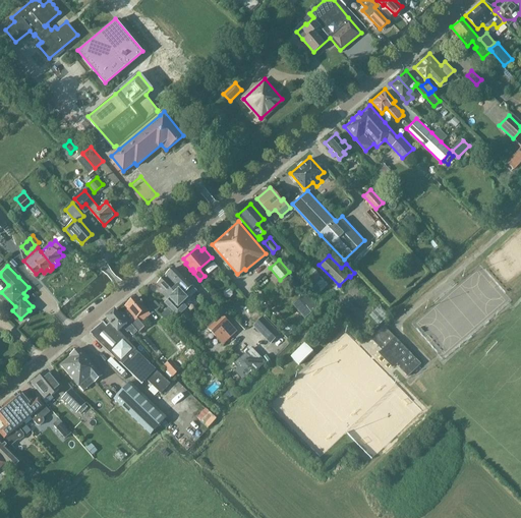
[(173,266),(165,274),(177,287),(176,288),(176,289),(170,295),(169,296),(165,300),(177,313),(185,305),(182,301),(195,288),(191,284),(173,266)]
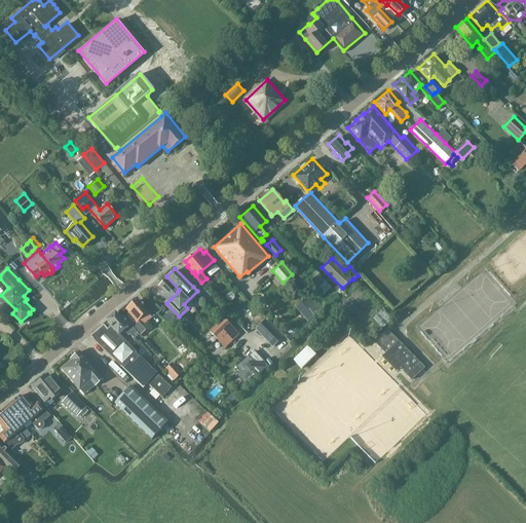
[(311,288),(323,277),(314,269),(303,279),(311,288)]
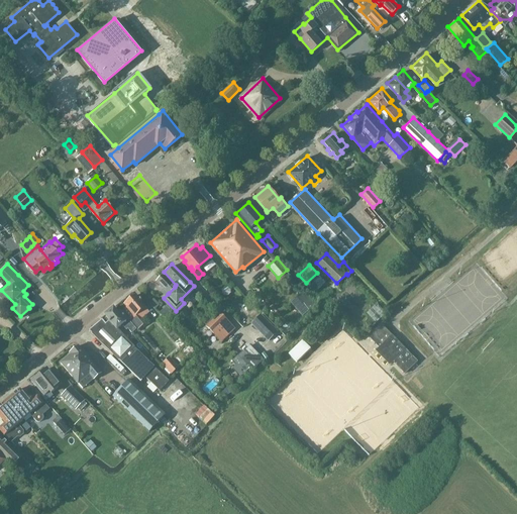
[(175,287),(175,286),(162,273),(154,280),(168,294),(175,287)]
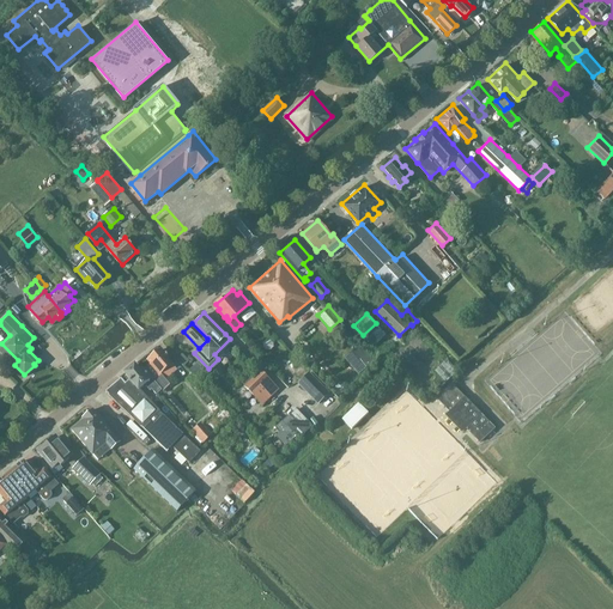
[(375,326),(362,339),(370,347),(383,334),(375,326)]
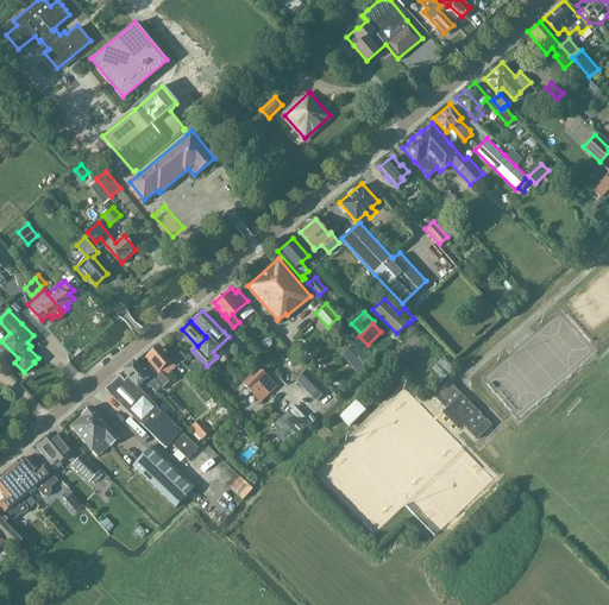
[(357,340),(349,347),(363,364),(371,357),(357,340)]
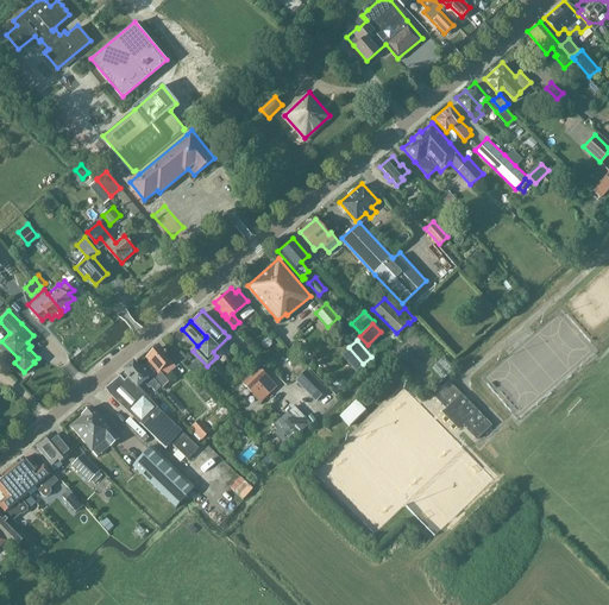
[(149,359),(144,364),(156,379),(162,386),(169,380),(158,369),(170,359),(158,345),(145,355),(149,359)]
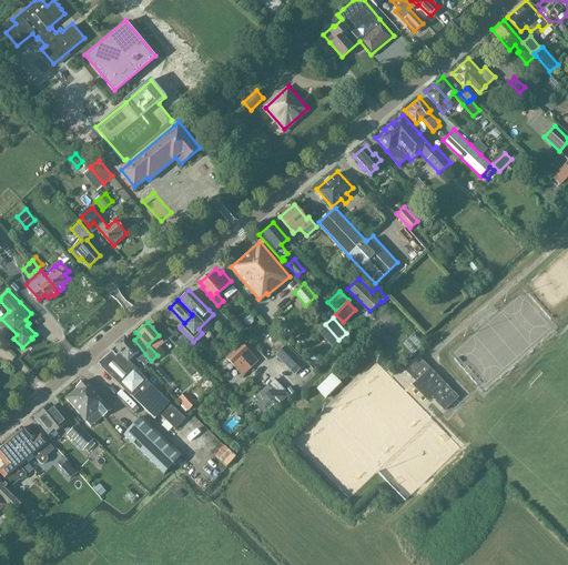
[(168,326),(163,331),(170,338),(174,333),(168,326)]
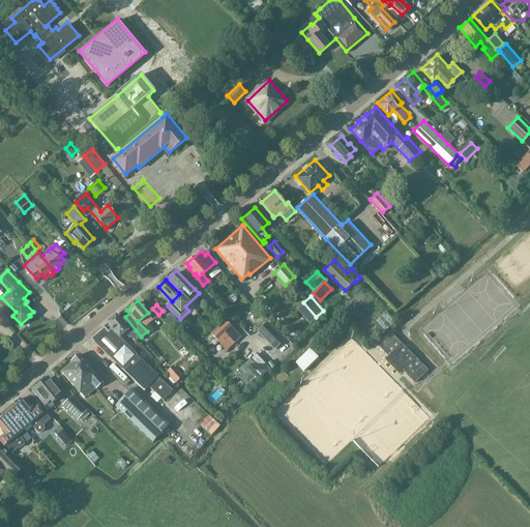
[(139,335),(123,318),(121,320),(116,314),(106,321),(107,322),(104,325),(104,326),(91,338),(113,358),(113,357),(160,405),(165,401),(163,399),(173,388),(137,354),(118,335),(124,330),(128,335),(130,333),(135,339),(139,335)]
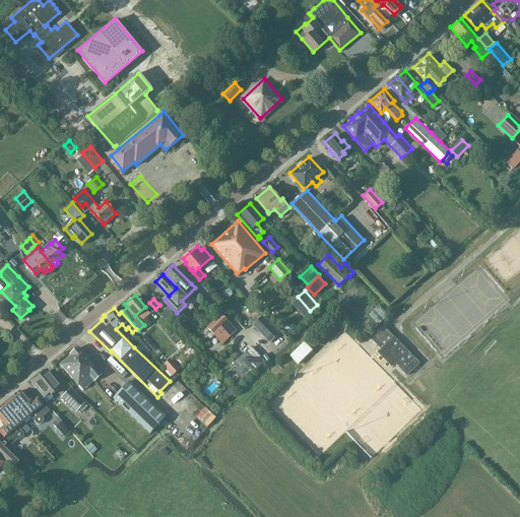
[(236,329),(228,321),(220,313),(207,326),(214,333),(222,342),(236,329)]
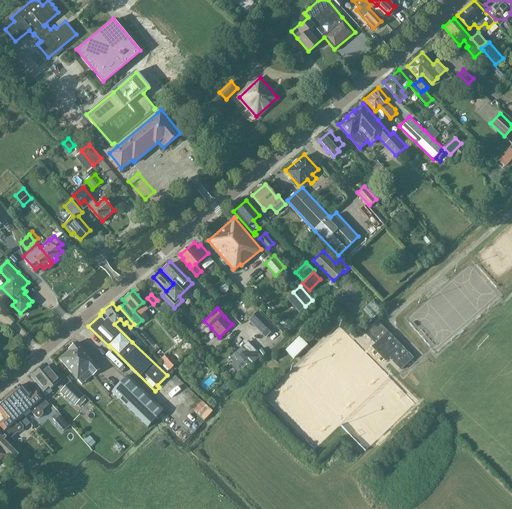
[(275,326),(258,309),(248,319),(265,336),(275,326)]
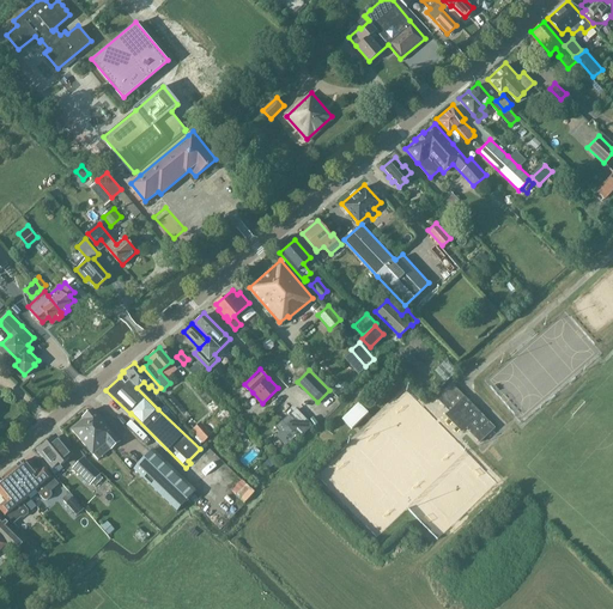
[(479,439),(493,425),(450,382),(436,396),(449,409),(447,412),(462,428),(466,426),(479,439)]
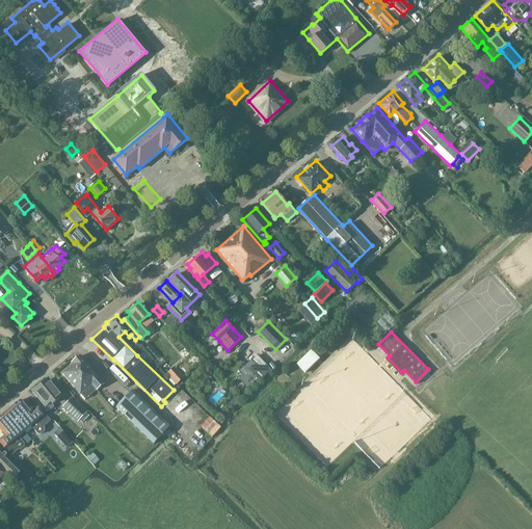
[(304,370),(319,356),(311,348),(296,362),(304,370)]
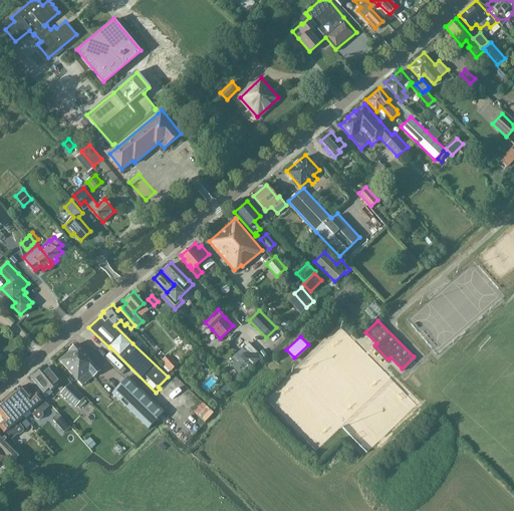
[(88,369),(92,375),(100,368),(77,341),(68,348),(69,350),(60,358),(77,379),(88,369)]
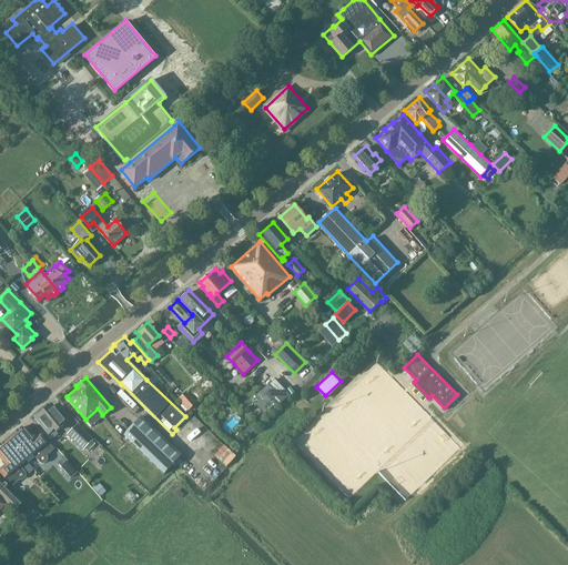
[(198,384),(191,389),(196,395),(202,391),(198,384)]
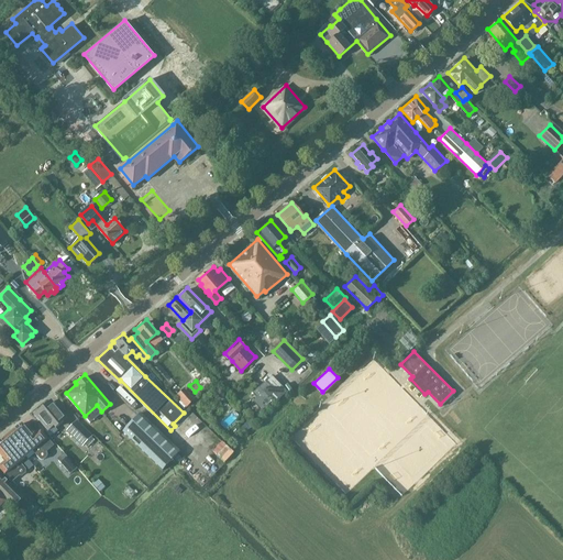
[(175,394),(186,405),(195,397),(184,385),(175,394)]
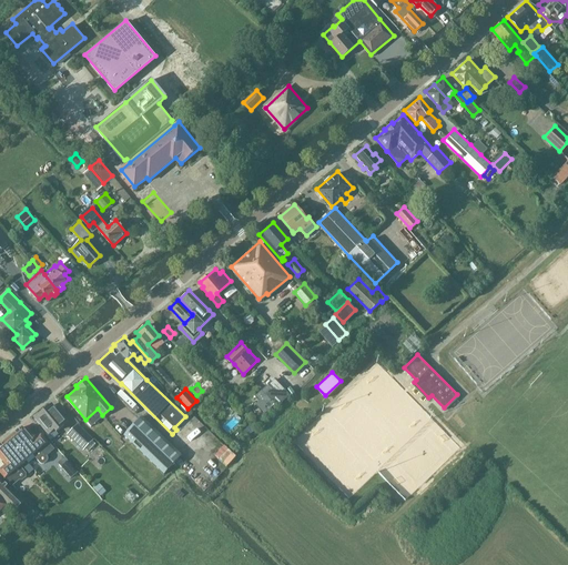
[(261,391),(255,395),(261,401),(256,404),(264,413),(274,405),(261,391)]
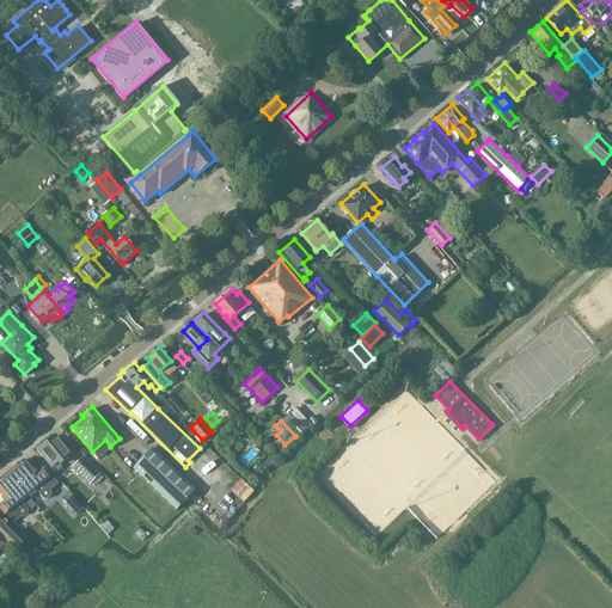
[(53,435),(37,448),(50,464),(48,466),(54,472),(62,465),(60,462),(72,452),(60,438),(57,441),(53,435)]
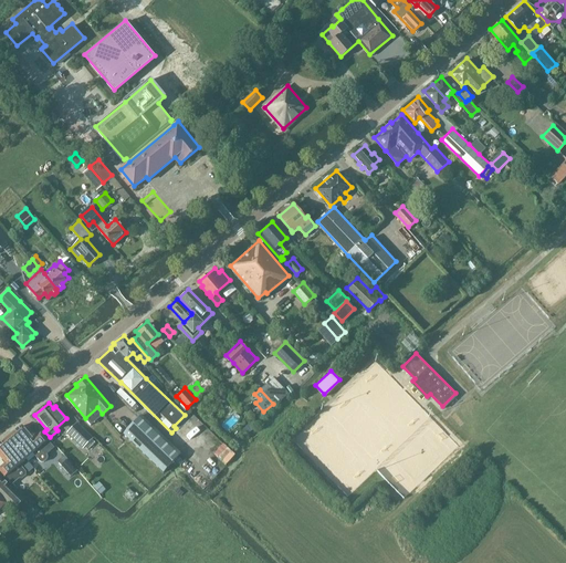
[(140,414),(123,433),(163,470),(181,452),(140,414)]
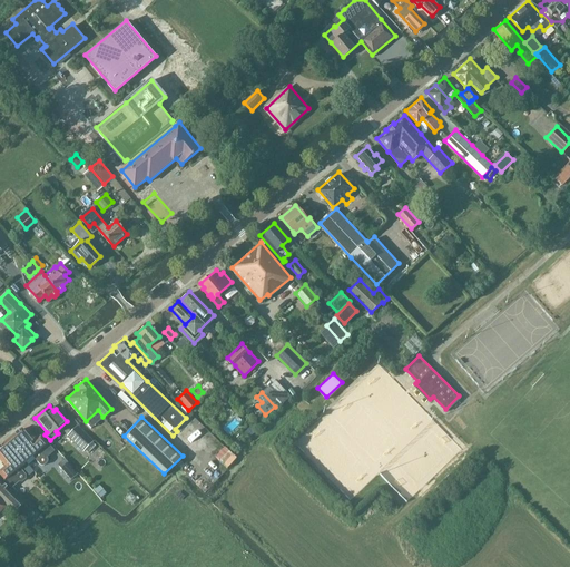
[(77,423),(67,434),(82,449),(92,439),(77,423)]
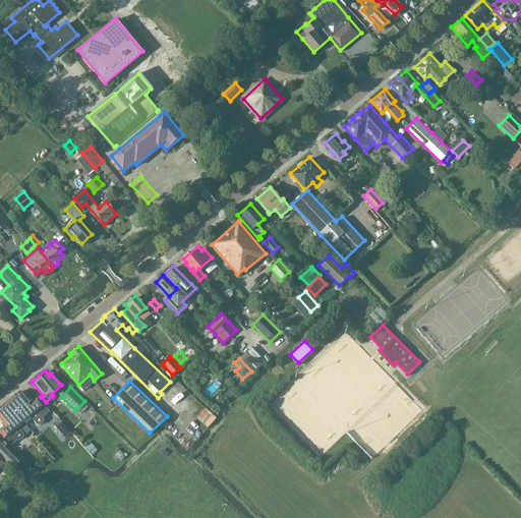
[(17,406),(14,409),(23,420),(31,415),(37,422),(39,423),(40,423),(43,420),(44,419),(43,417),(42,415),(48,410),(37,397),(31,402),(19,389),(10,397),(17,406)]
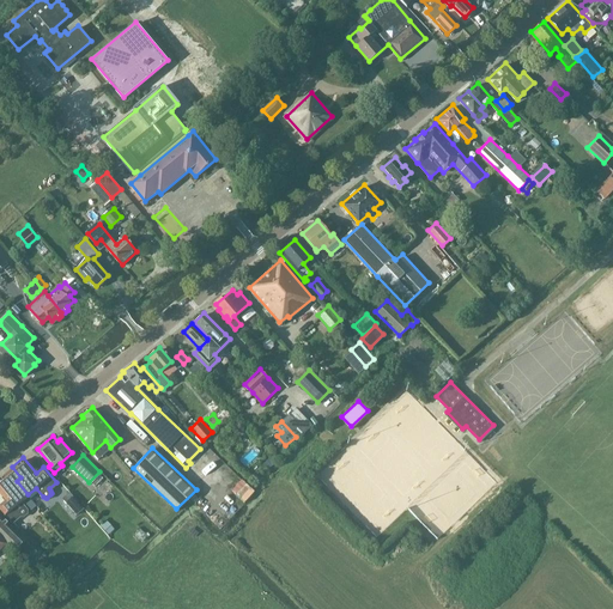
[(117,480),(123,469),(105,460),(99,472),(117,480)]
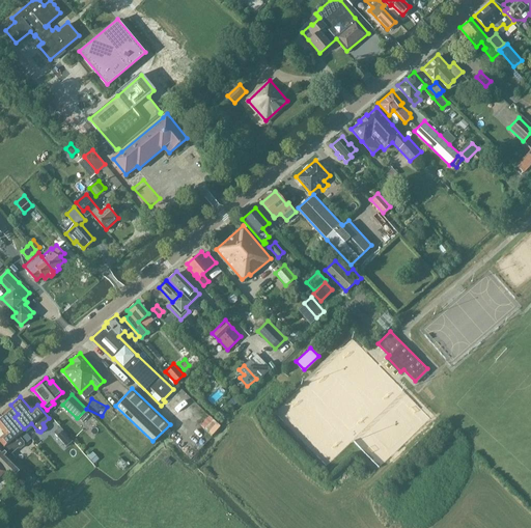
[(24,428),(15,417),(7,408),(0,413),(0,426),(4,432),(0,436),(0,462),(11,474),(24,485),(32,476),(15,459),(17,456),(11,451),(18,446),(21,446),(25,442),(19,434),(24,428)]
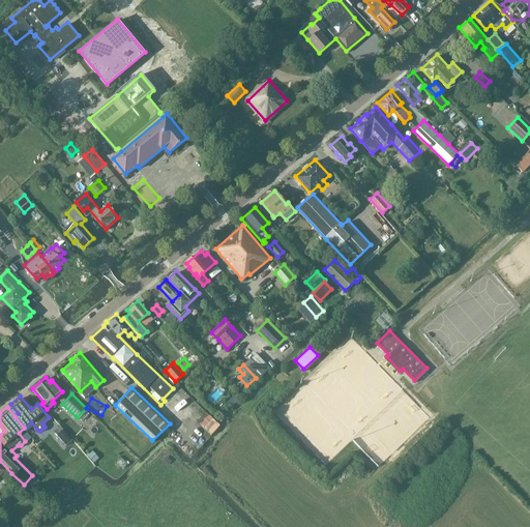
[(59,425),(53,430),(65,443),(71,438),(59,425)]
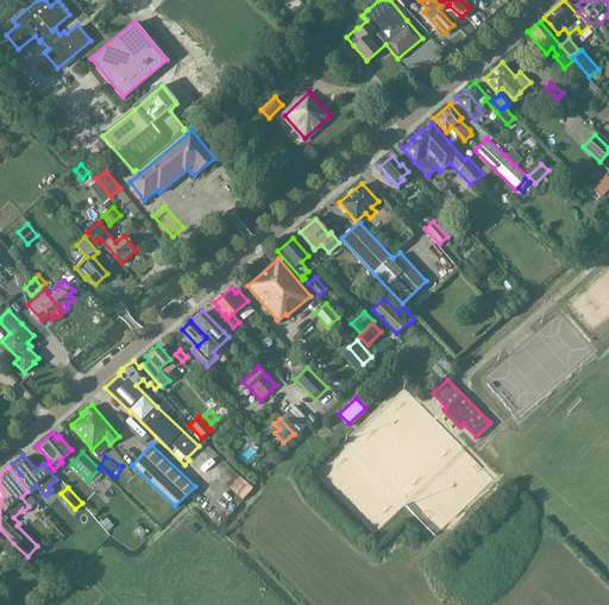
[(113,524),(105,515),(98,520),(106,529),(113,524)]
